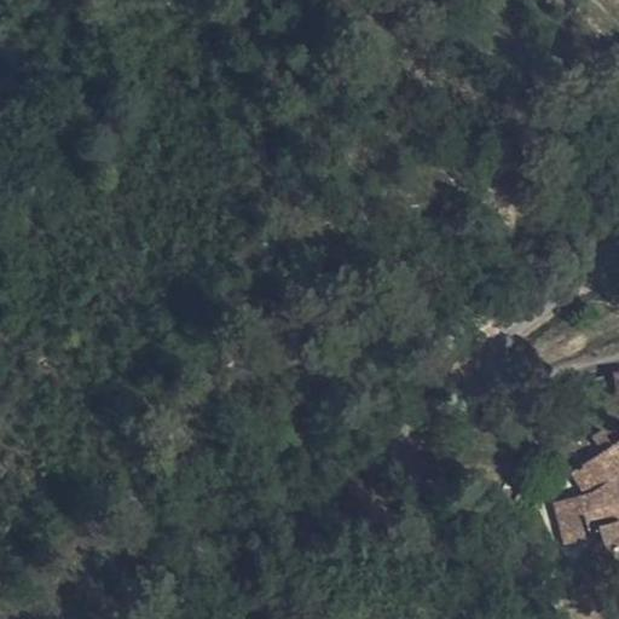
[(589,514),(585,515),(591,532),(600,530),(606,549),(618,544),(618,508),(618,502),(607,505),(601,486),(618,474),(618,440),(612,446),(601,431),(591,438),(601,453),(572,472),(584,495),(589,514)]
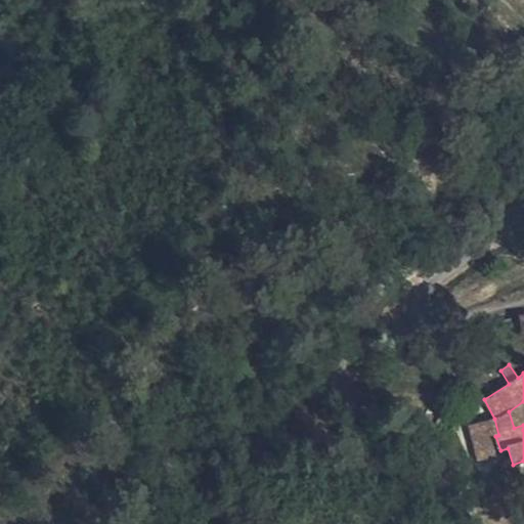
[(514,428),(523,425),(523,424),(523,401),(509,411),(514,428)]
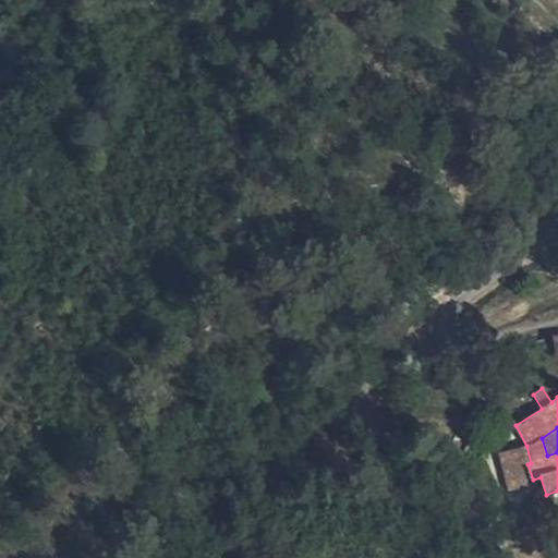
[(518,449),(522,465),(528,464),(531,463),(526,446),(518,449)]
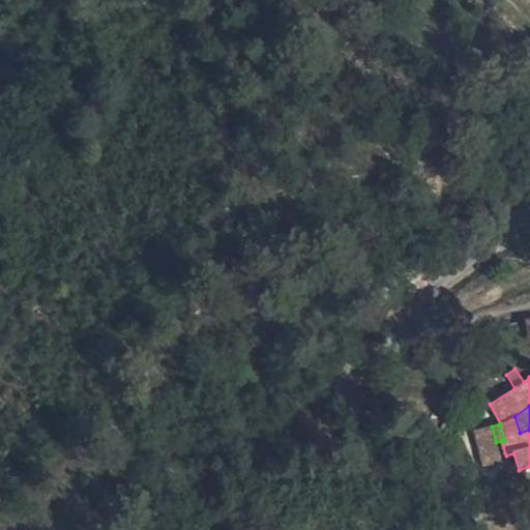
[(501,463),(496,442),(492,427),(474,431),(484,466),(501,463)]
